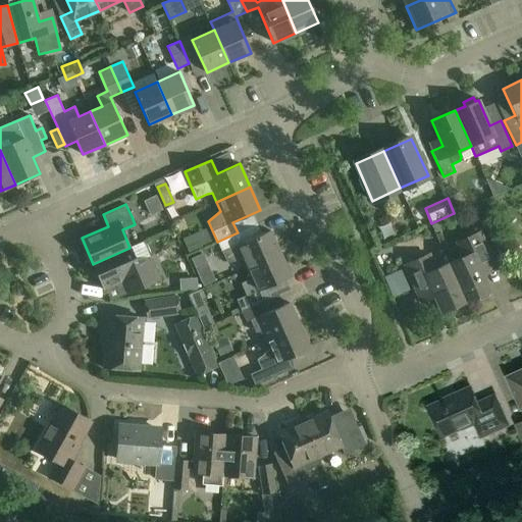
[(485,224),(499,255),(508,251),(494,220),(485,224)]
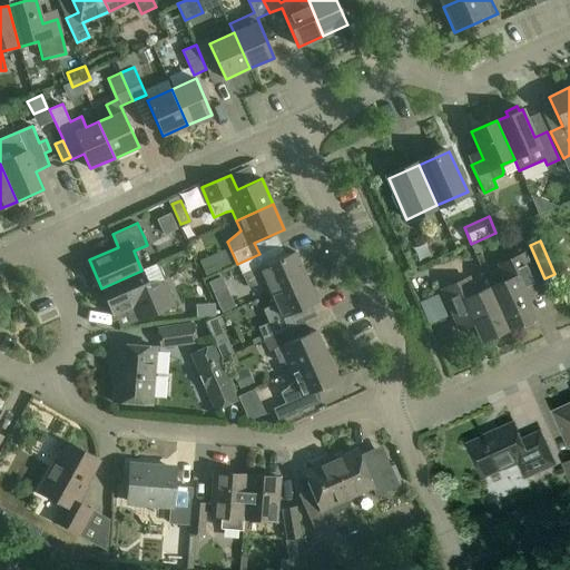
[(269,294),(306,277),(295,252),(264,265),(259,254),(237,264),(247,286),(265,284),(269,294)]
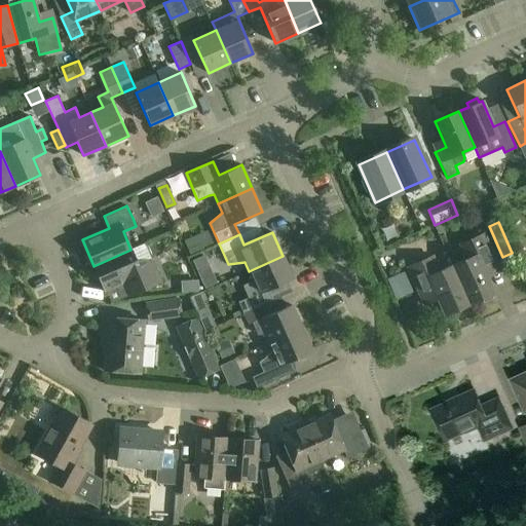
[(452,265),(470,304),(480,299),(481,302),(484,303),(492,300),(493,297),(492,294),(494,293),(484,269),(496,263),(484,234),(462,245),(468,258),(452,265)]
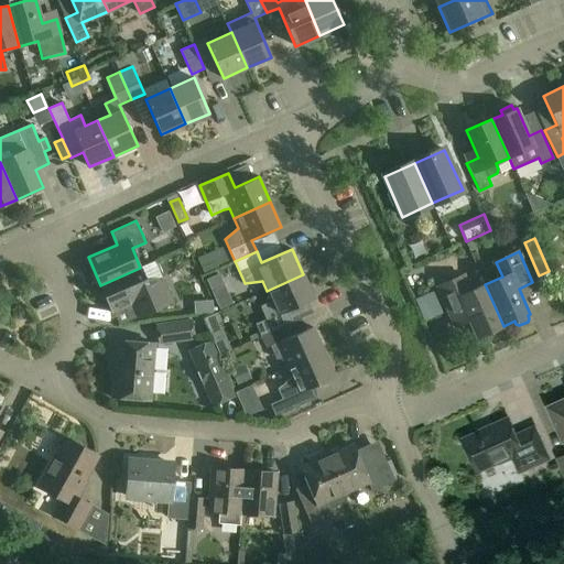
[(210,252),(196,258),(203,272),(217,266),(210,252)]
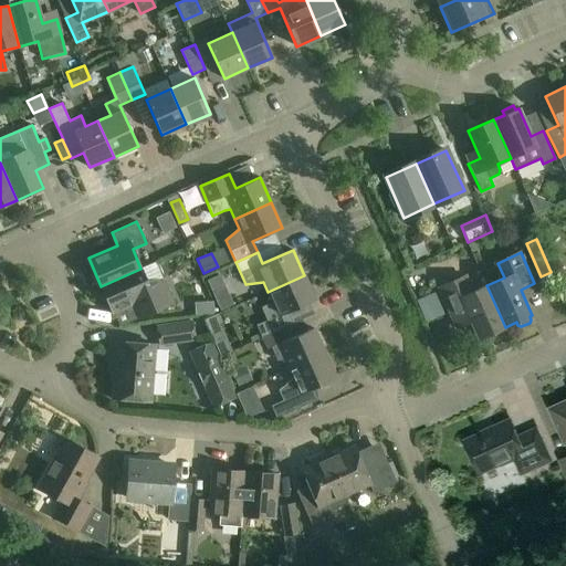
[(140,269),(101,286),(113,314),(154,296),(159,310),(175,303),(165,280),(148,286),(140,269)]
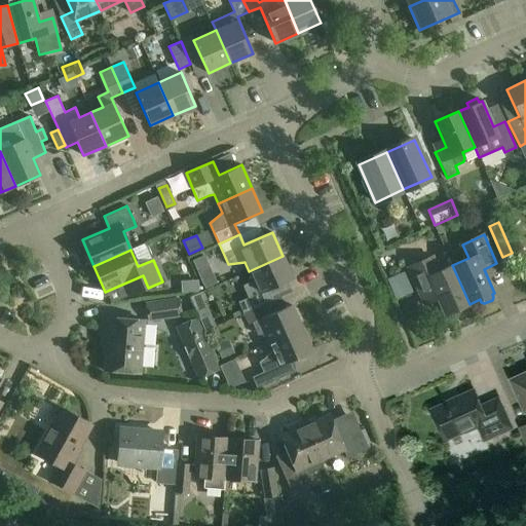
[(215,282),(227,275),(217,255),(205,260),(215,282)]
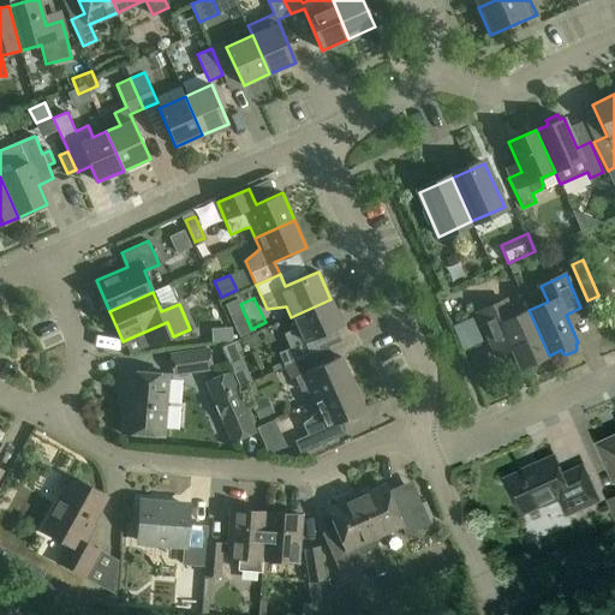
[(330,299),(291,317),(296,327),(291,332),(284,334),(290,348),(278,353),(285,366),(318,351),(314,339),(342,326),(330,299)]
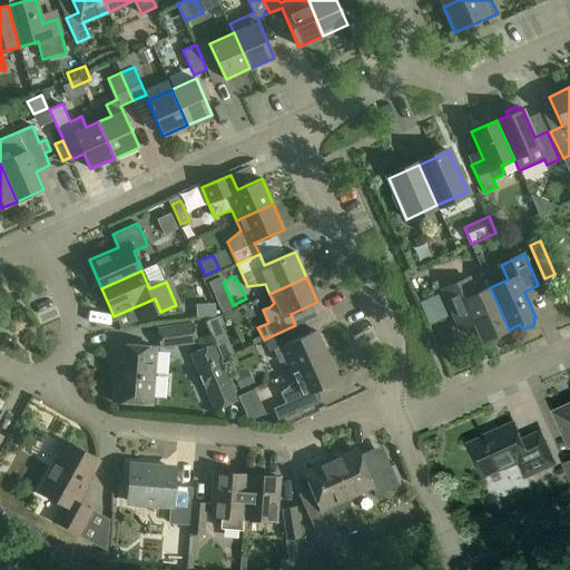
[(490,287),(479,293),(472,277),(442,291),(457,322),(470,315),(482,341),(509,330),(490,287)]
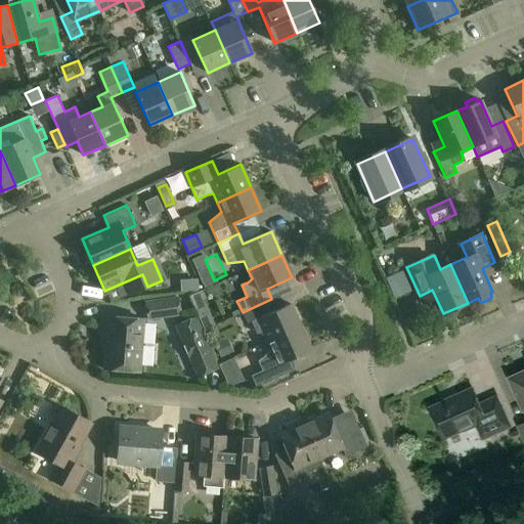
[(197,279),(181,280),(181,291),(197,290),(197,279)]
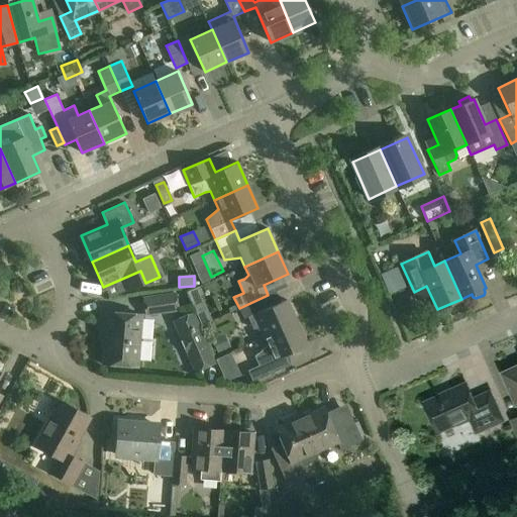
[(200,297),(203,296),(199,287),(186,293),(200,325),(211,321),(200,297)]
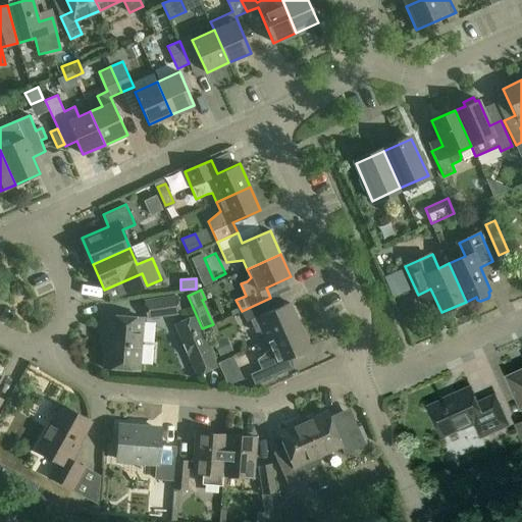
[(177,297),(145,303),(148,320),(180,314),(177,297)]
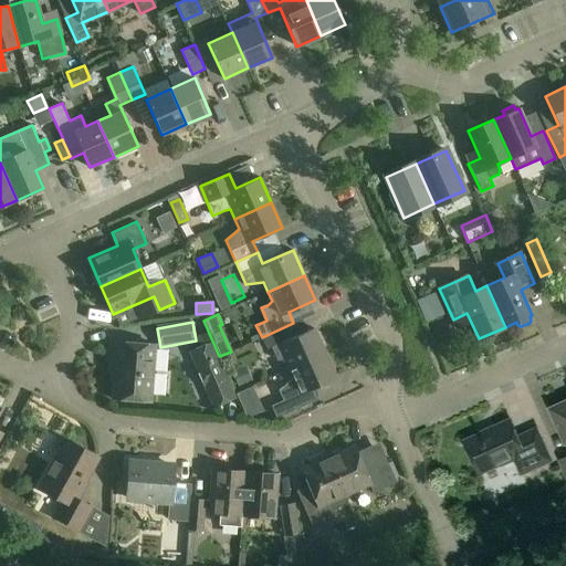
[(287,368),(324,352),(313,328),(276,345),(276,344),(271,347),(278,360),(283,359),(287,368)]
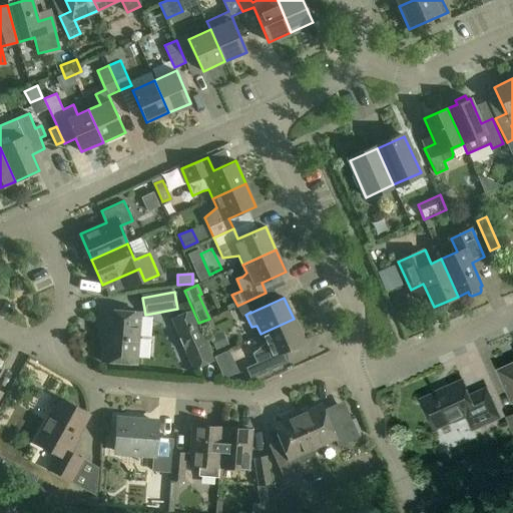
[(139,313),(100,310),(98,331),(104,332),(102,361),(135,364),(139,313)]
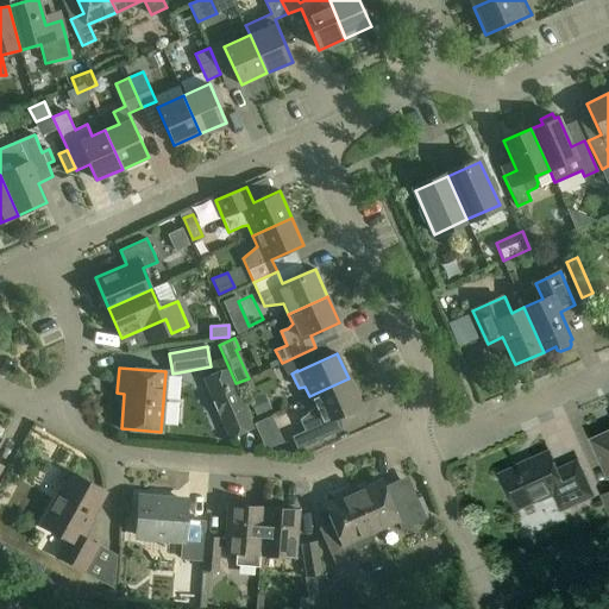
[(225,370),(203,380),(228,438),(251,428),(225,370)]
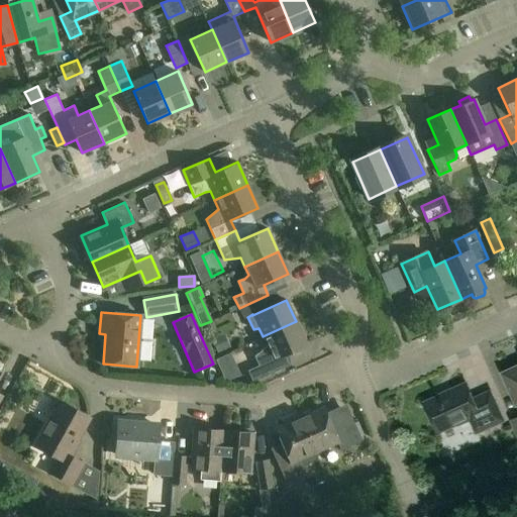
[(296,321),(263,336),(267,346),(254,356),(259,366),(248,371),(253,382),(287,367),(283,356),(307,345),(296,321)]
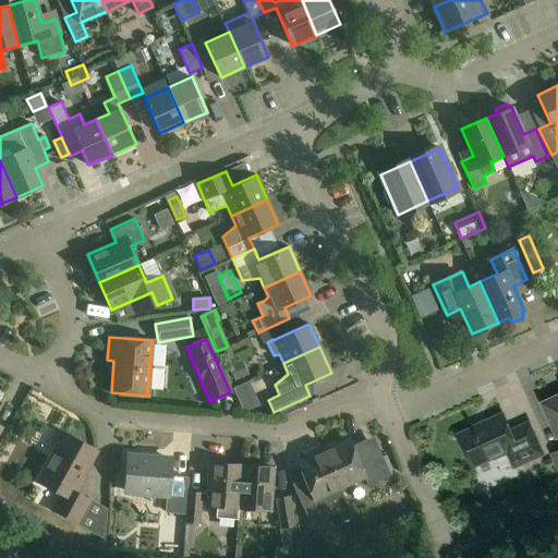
[(240,362),(229,367),(234,380),(245,375),(240,362)]
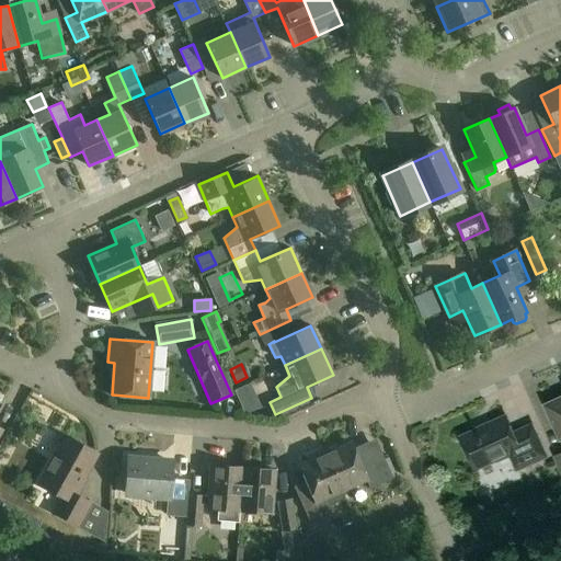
[(560,398),(545,405),(560,442),(560,398)]
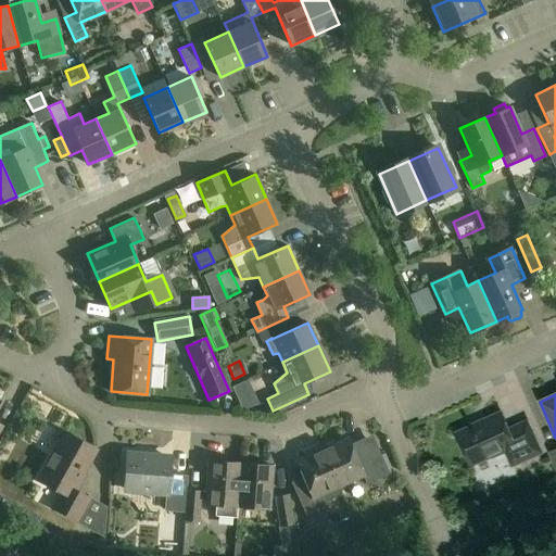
[(541,453),(527,421),(508,429),(501,414),(455,434),(469,466),(491,456),(492,457),(505,452),(512,466),(541,453)]
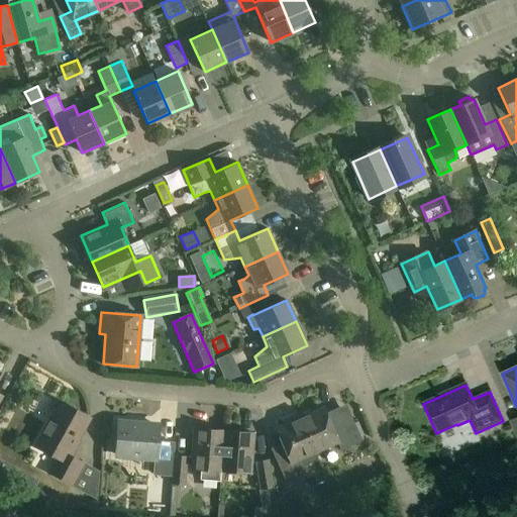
[(60,404),(36,446),(58,458),(49,473),(71,485),(83,463),(69,455),(88,420),(60,404)]
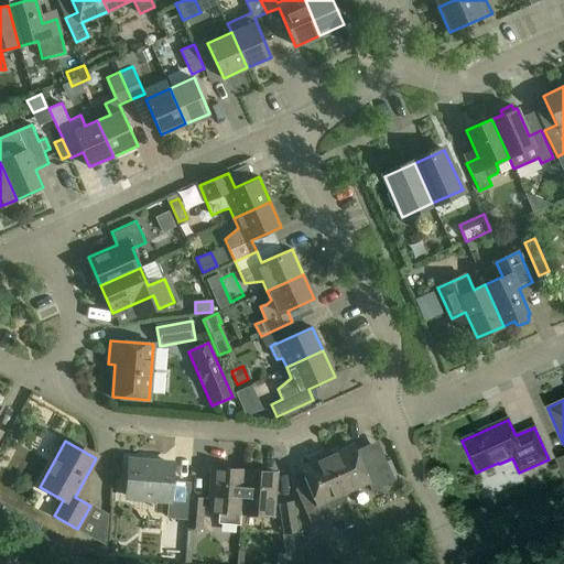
[(337,449),(326,454),(343,492),(368,483),(371,491),(394,480),(381,449),(359,458),(353,445),(338,452),(337,449)]
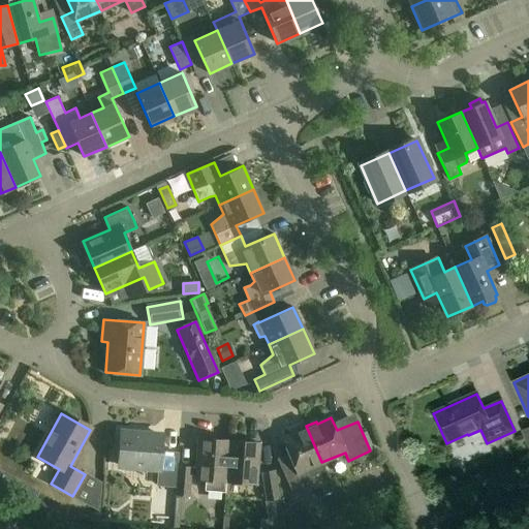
[(321,462),(306,426),(294,431),(296,433),(282,439),(293,465),(282,470),(293,495),(315,485),(311,476),(325,470),(321,462)]
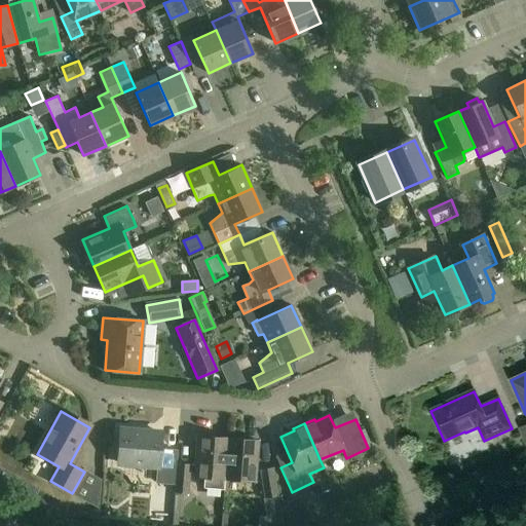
[(161,433),(120,429),(117,462),(158,465),(157,484),(175,485),(178,451),(160,449),(161,433)]
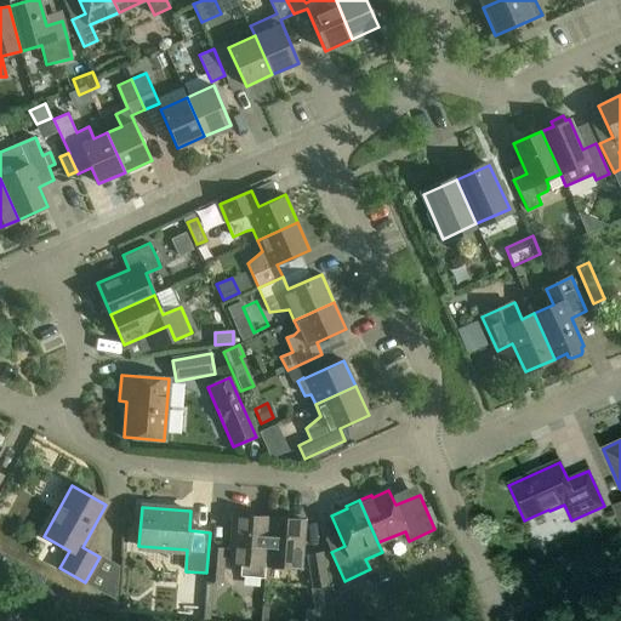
[(265,565),(269,517),(234,514),(231,563),(241,564),(240,575),(265,576),(265,565)]
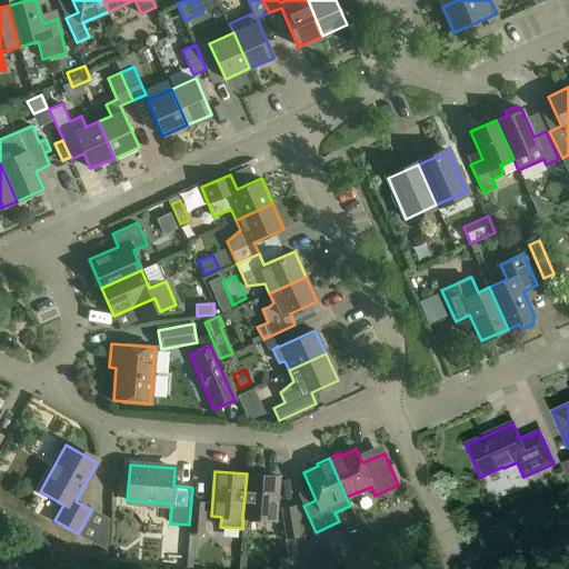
[(278,477),(247,473),(242,518),(275,521),(278,477)]
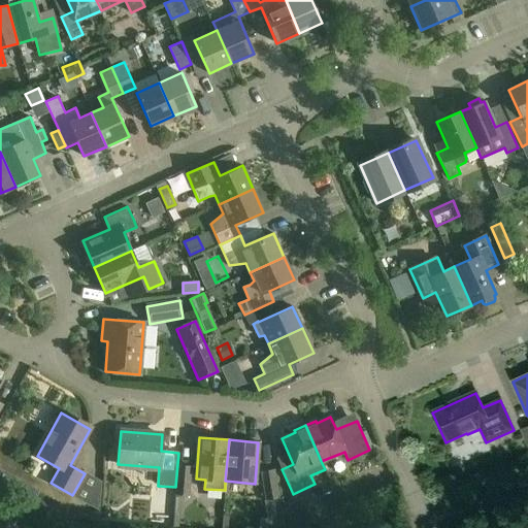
[(190,496),(193,466),(178,465),(175,494),(190,496)]
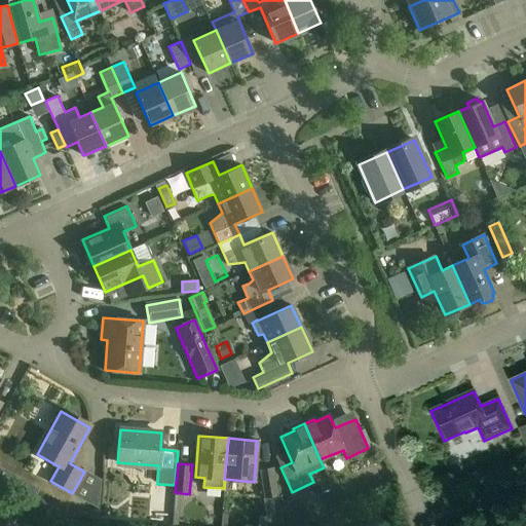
[(274,466),(261,468),(265,498),(278,496),(274,466)]
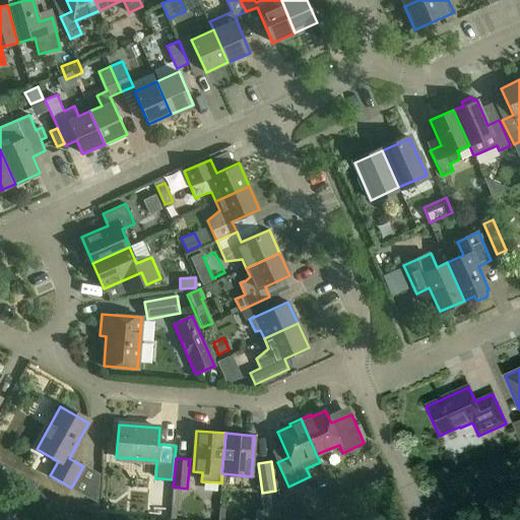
[(362,477),(367,490),(378,484),(373,472),(362,477)]
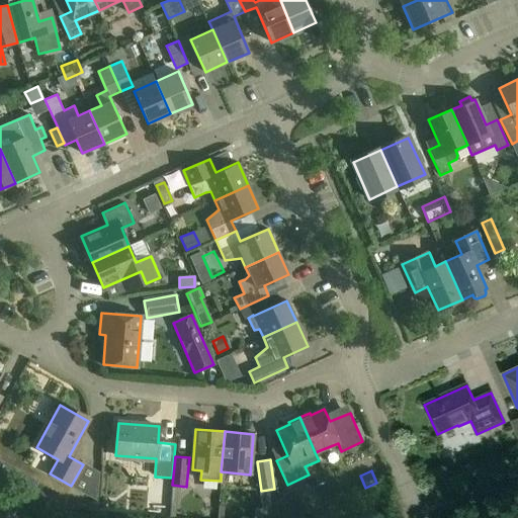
[(282,510),(283,517),(289,517),(300,514),(294,499),(281,504),(282,510)]
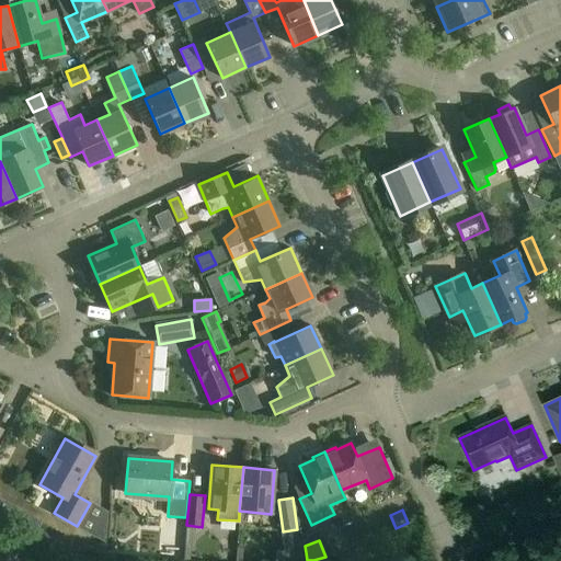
[(330,548),(333,556),(348,549),(345,541),(330,548)]
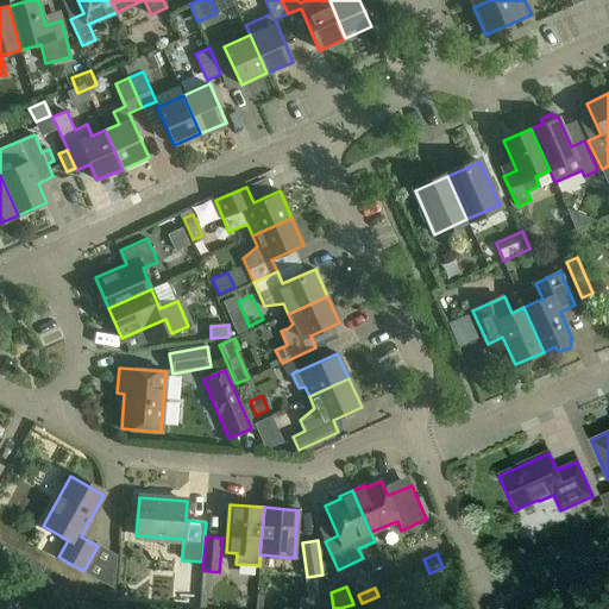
[(302,608),(327,608),(326,598),(311,597),(303,596),(302,608)]
